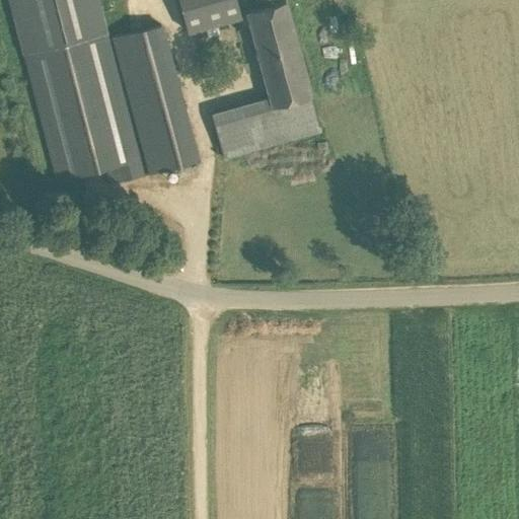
[(99,0),(8,0),(23,54),(108,31),(99,0)]
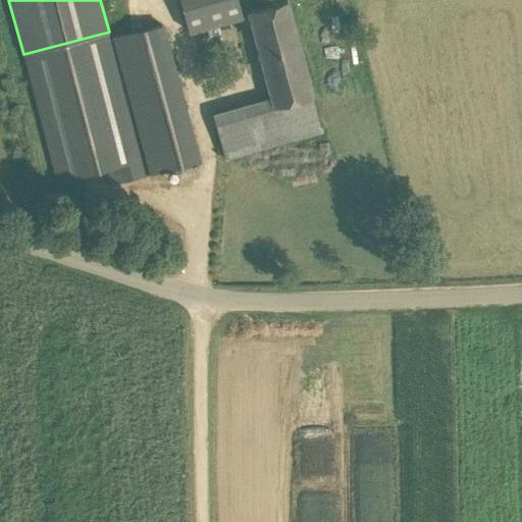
[(176,0),(183,31),(238,18),(233,0),(176,0)]
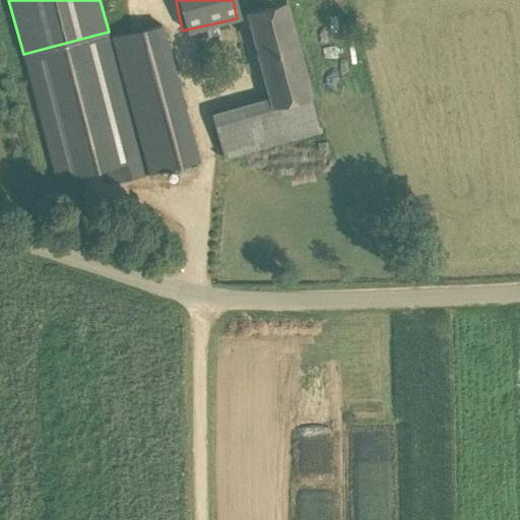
[(312,95),(286,0),(284,0),(250,9),(271,96),(212,114),(223,157),(322,129),(321,125),(320,125),(312,95)]
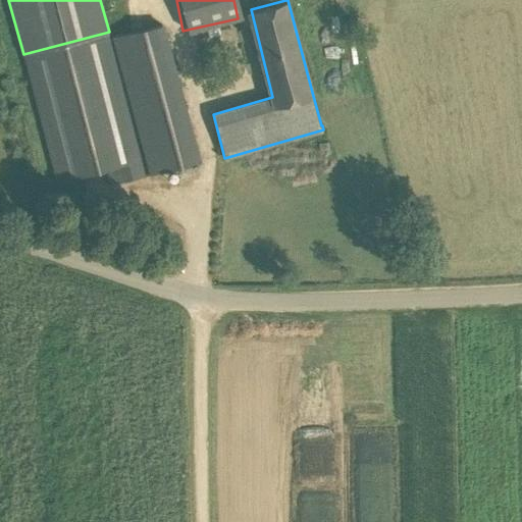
[(164,24),(112,37),(152,174),(200,162),(164,24)]
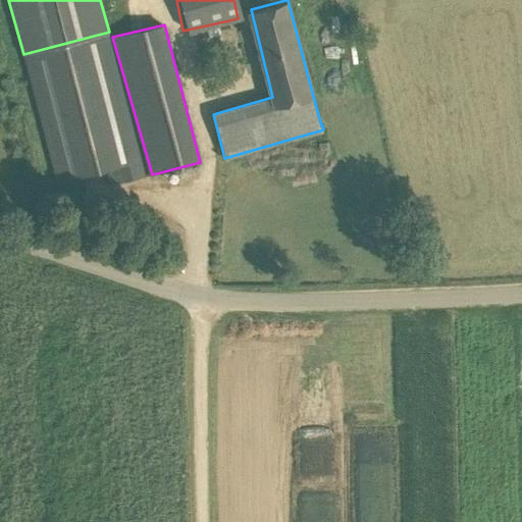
[(107,33),(25,54),(58,181),(115,167),(119,183),(144,176),(107,33)]
